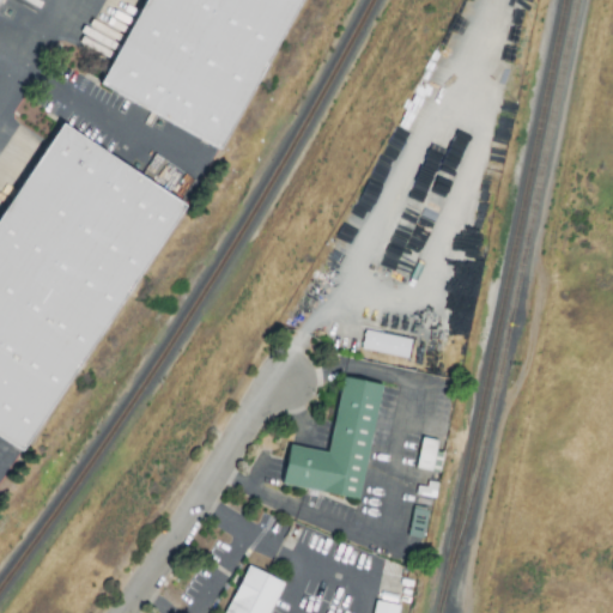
[(149,0),(102,86),(220,152),(304,0),(149,0)]
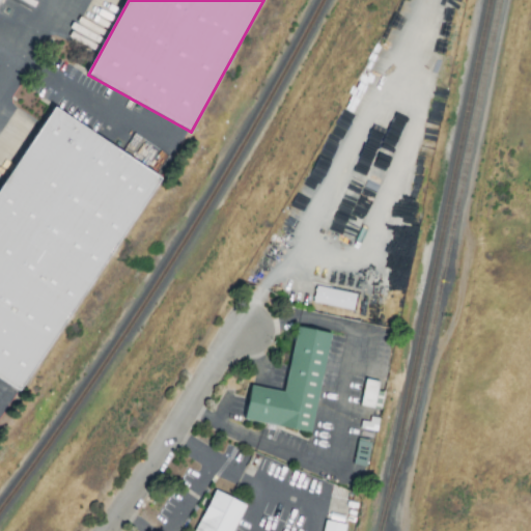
[(0,380),(21,394),(162,180),(56,110),(0,194),(0,380)]
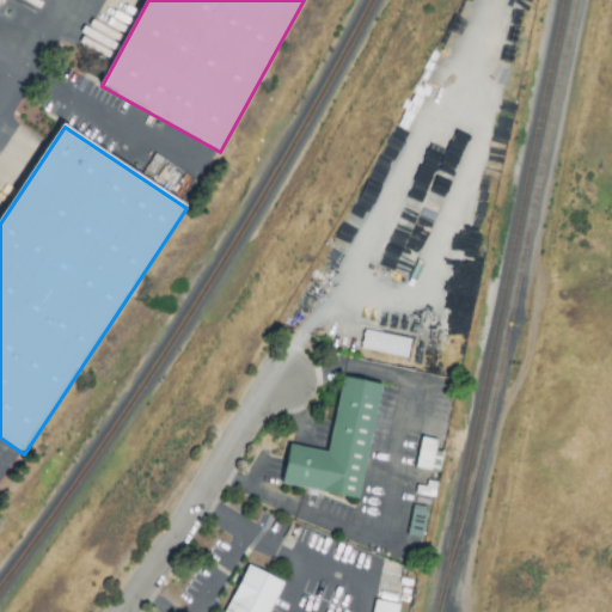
[(363,350),(411,360),(415,341),(367,332),(363,350)]
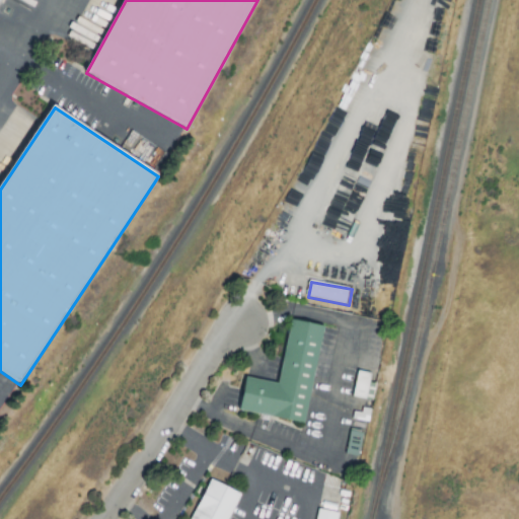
[(241,413),(306,426),(327,327),(294,321),(281,385),(248,378),(241,413)]
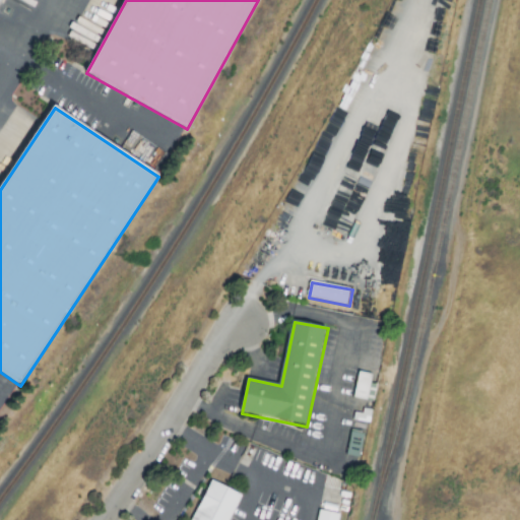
[(361,373),(379,377),(377,384),(380,385),(376,403),(355,399),(361,373)]
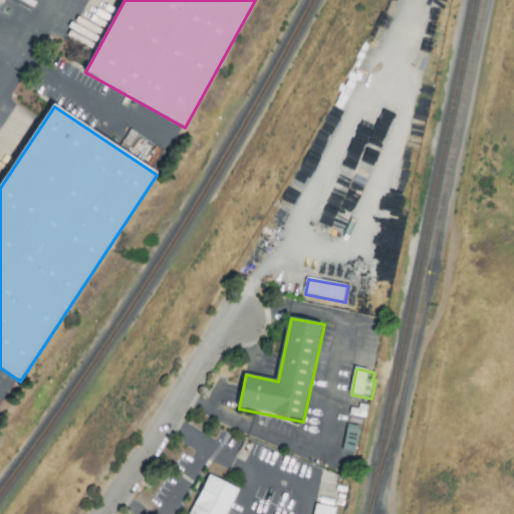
[(349,429),(363,432),(358,454),(345,451),(349,429)]
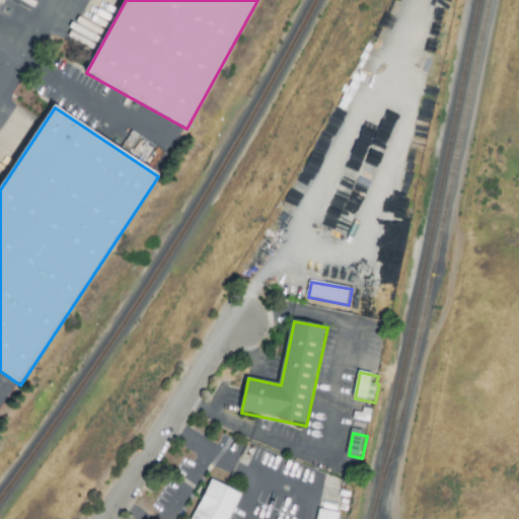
[(193,518),(232,518),(244,497),(213,480),(193,518)]
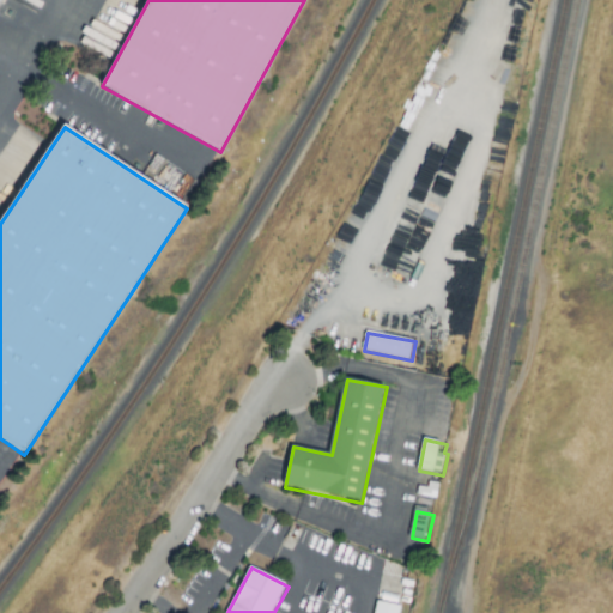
[(380,602),(377,612),(402,612),(404,608),(380,602)]
